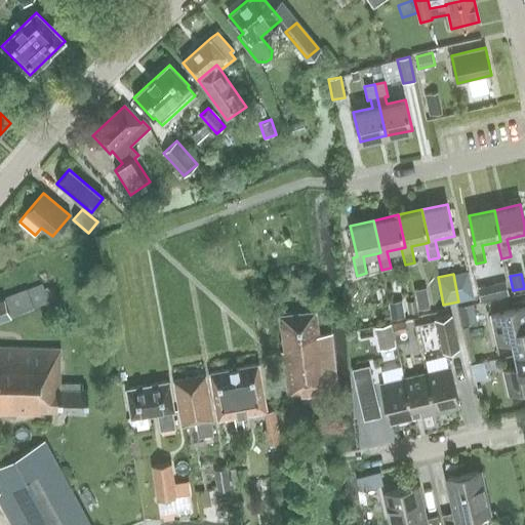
[(496,298),(509,295),(506,282),(493,284),(496,298)]
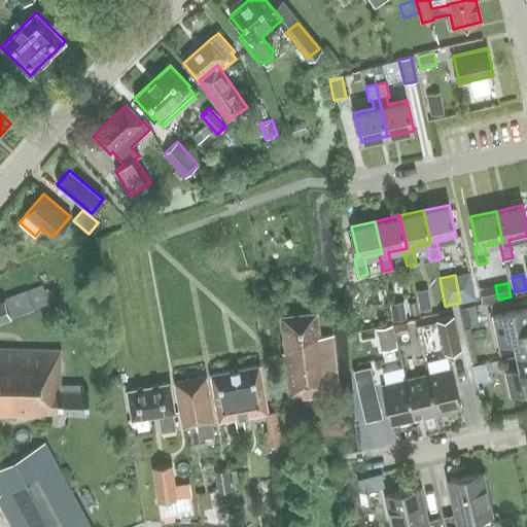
[(42,285),(27,291),(0,301),(0,320),(49,303),(42,285)]
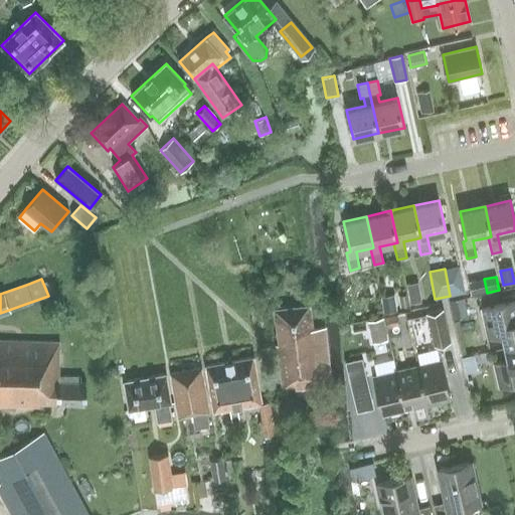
[(419,291),(408,293),(410,303),(421,301),(419,291)]
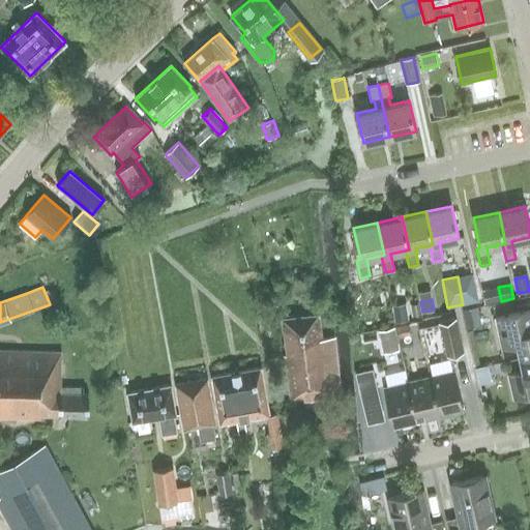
[(422,315),(419,302),(410,304),(413,317),(422,315)]
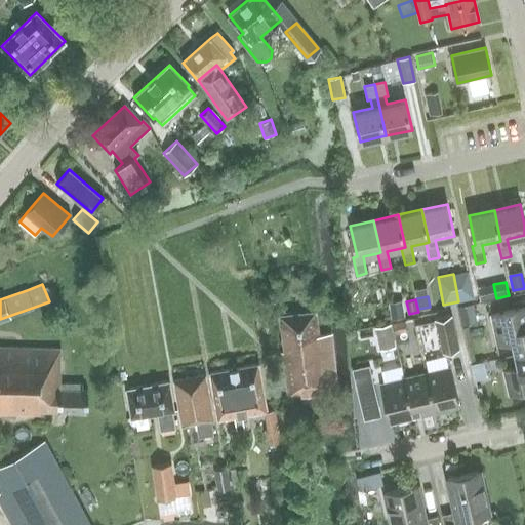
[(402,300),(388,303),(391,320),(405,318),(402,300)]
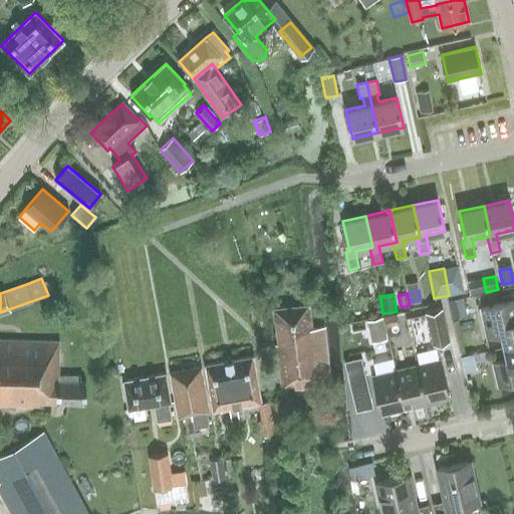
[(449,300),(452,318),(466,315),(463,297),(449,300)]
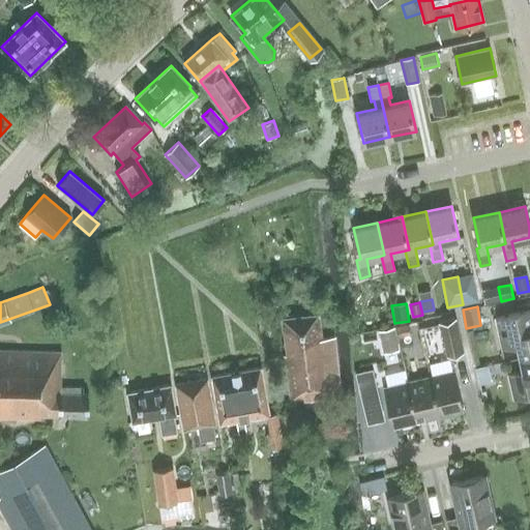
[(529,355),(529,310),(494,318),(501,348),(517,345),(520,358),(529,355)]
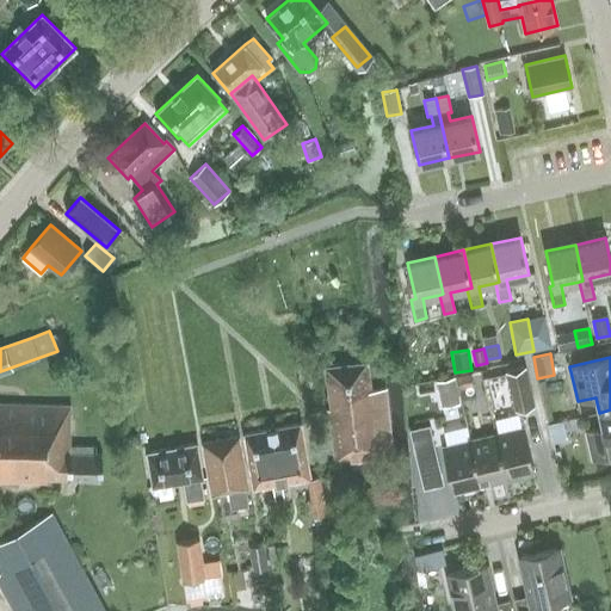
[(334,461),(393,454),(384,388),(371,390),(368,362),(325,366),(331,408),(327,409),(334,461)]
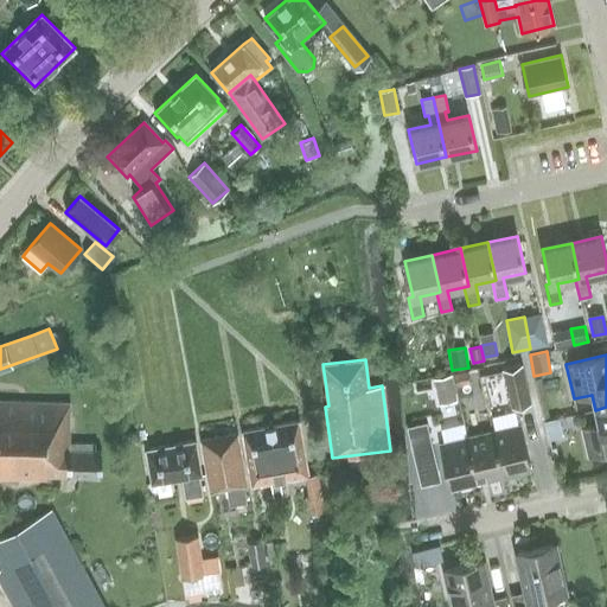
[(531,403),(522,364),(502,369),(511,408),(531,403)]
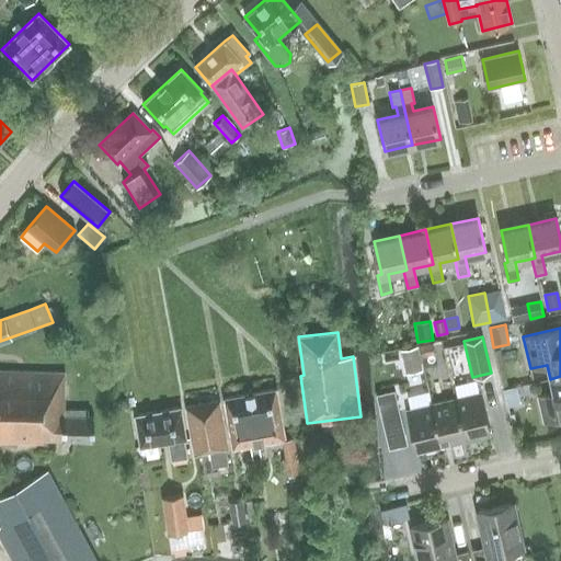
[(435,354),(432,343),(421,346),(423,356),(435,354)]
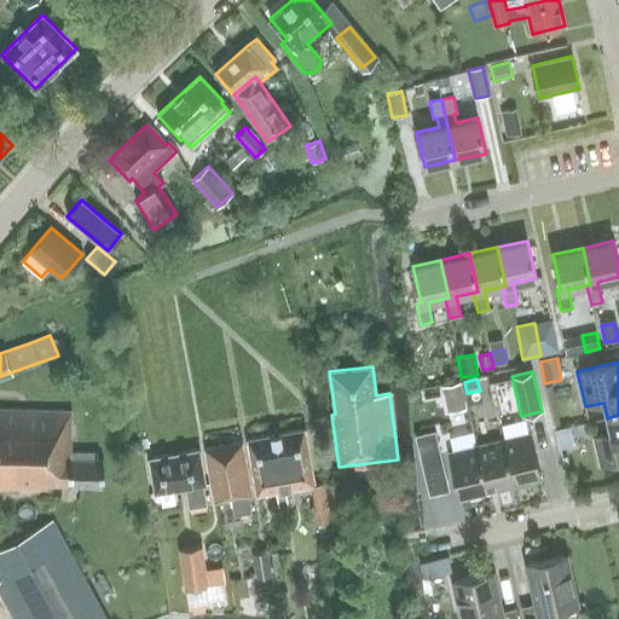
[(441,386),(447,412),(467,409),(461,382),(460,382),(451,383),(441,386)]
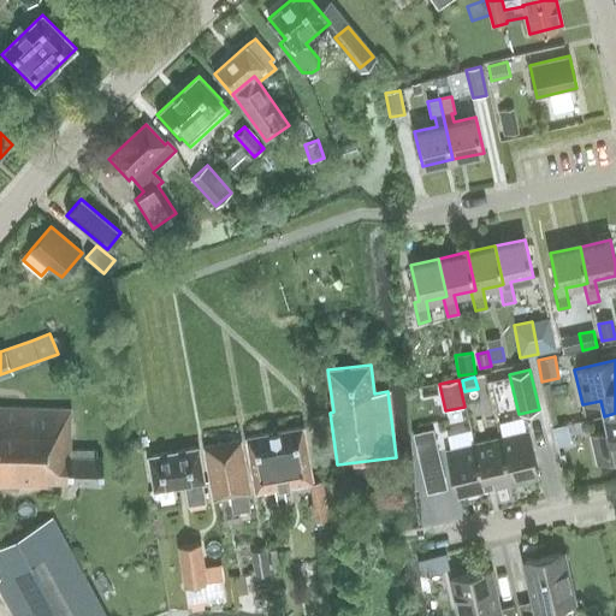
[(0,485),(48,486),(48,483),(102,484),(102,457),(96,457),(96,450),(70,450),(71,409),(0,407),(0,485)]
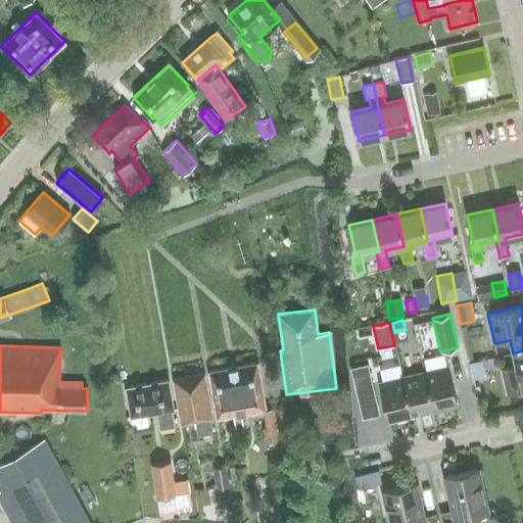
[(522,350),(513,353),(516,366),(502,369),(507,392),(522,388),(522,350)]
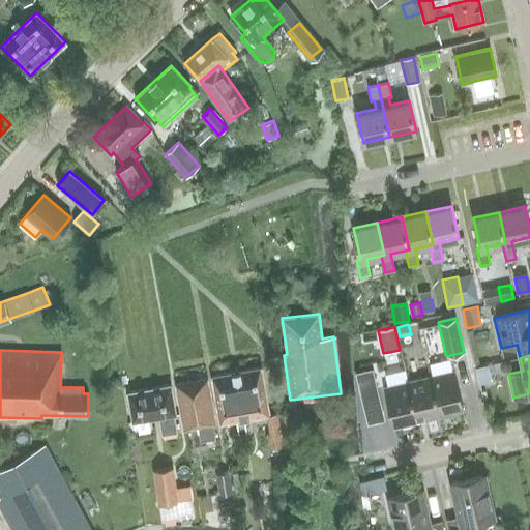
[(244,419),(269,415),(260,367),(211,377),(221,423),(236,420),(238,434),(246,433),(244,419)]
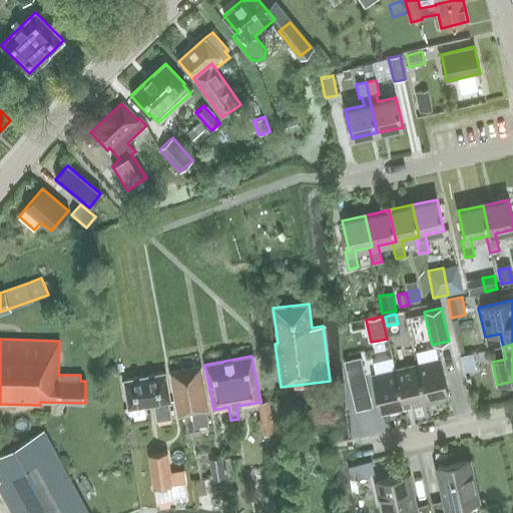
[(369,395),(360,357),(344,360),(353,398),(369,395)]
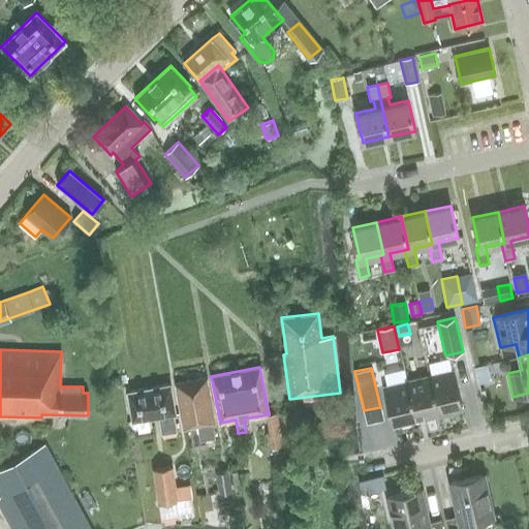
[(430,376),(439,415),(463,409),(453,370),(430,376)]
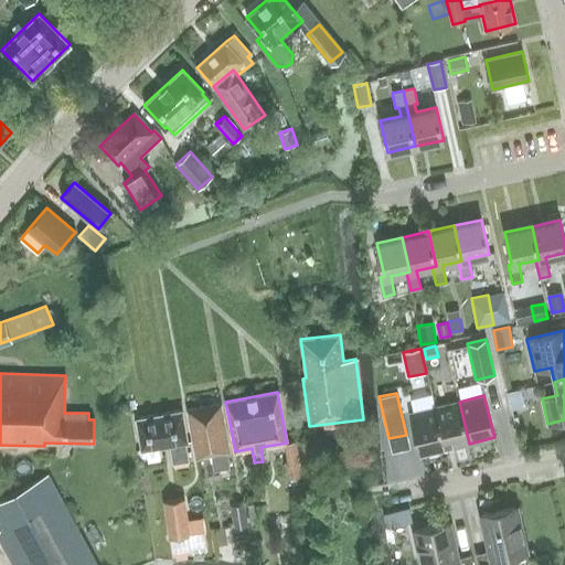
[(435,407),(445,449),(469,444),(459,402),(435,407)]
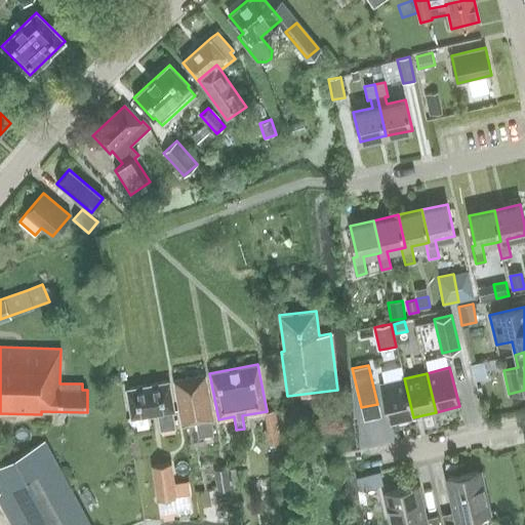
[(199,437),(213,435),(211,419),(213,419),(205,374),(173,380),(182,426),(196,422),(199,437)]
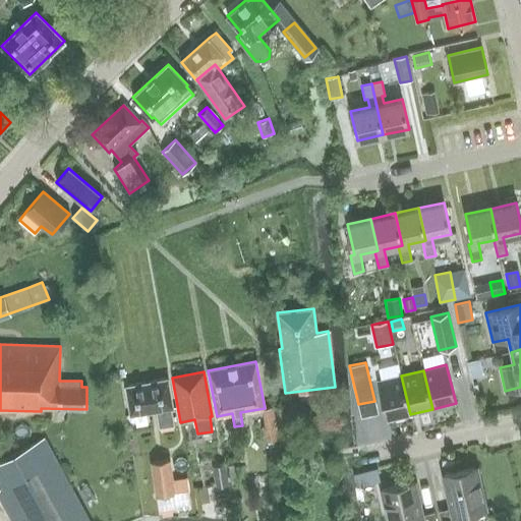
[(387,419),(410,414),(401,375),(378,381),(387,419)]
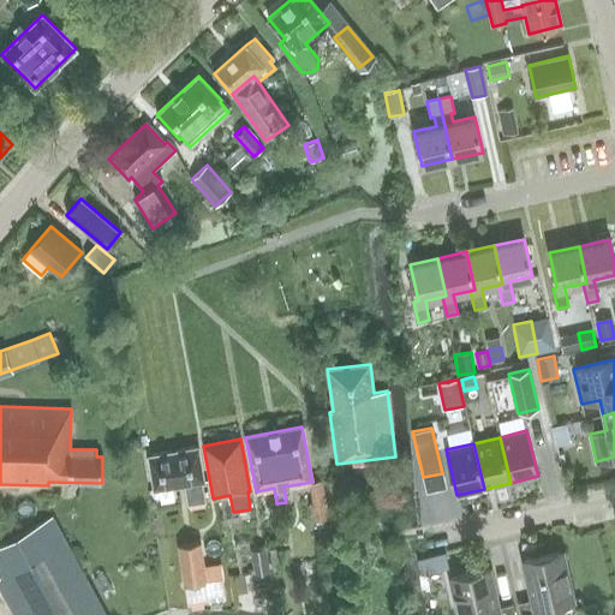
[(189,503),(204,501),(201,481),(204,481),(198,447),(148,457),(154,489),(185,484),(189,503)]
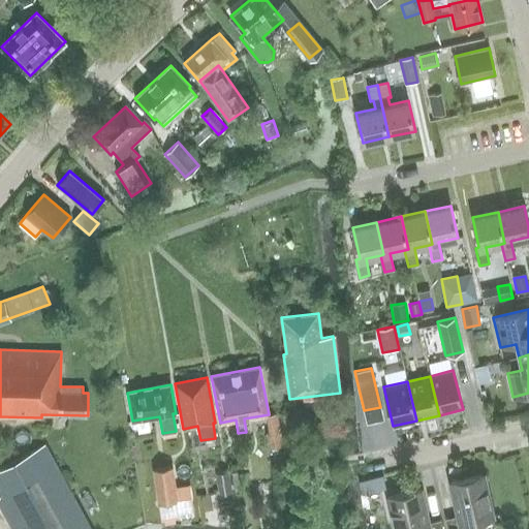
[(293,442),(288,412),(276,414),(279,433),(281,444),(293,442)]
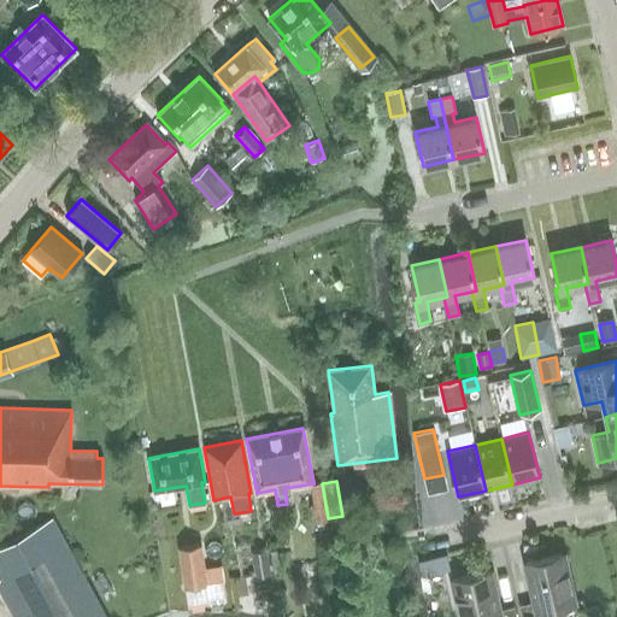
[(311,507),(313,521),(328,518),(325,505),(311,507)]
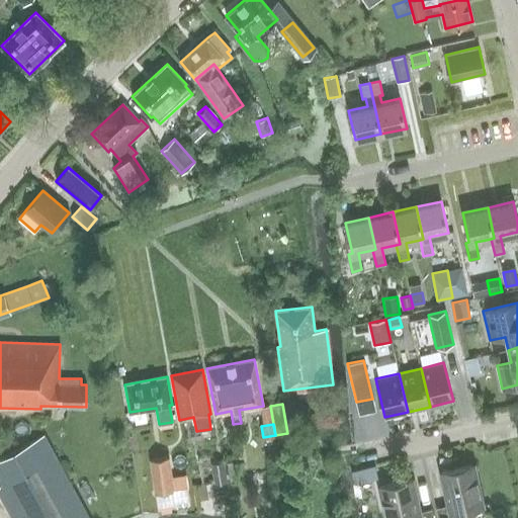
[(89,517),(44,435),(0,459),(0,496),(12,517),(89,517)]
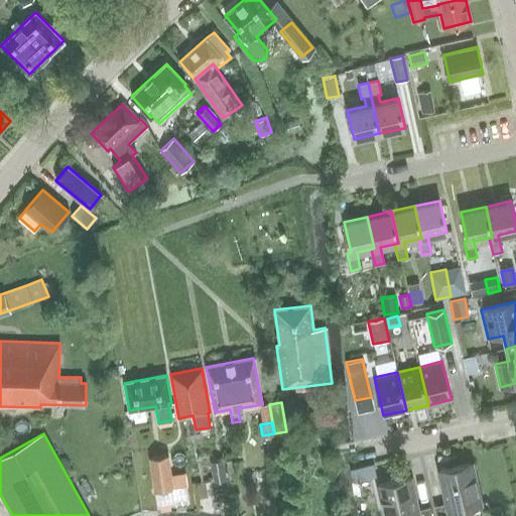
[(276,434),(262,436),(267,449),(279,447),(277,435),(276,434)]
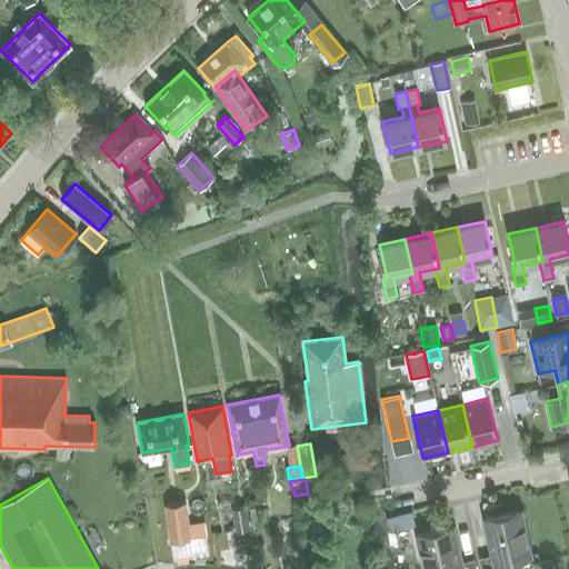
[(173,559),(209,553),(203,521),(189,523),(185,501),(165,505),(169,540),(170,540),(173,559)]
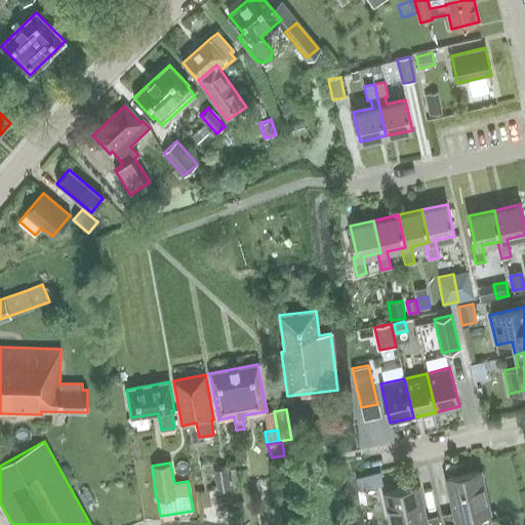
[(231,466),(225,467),(229,487),(235,486),(231,466)]
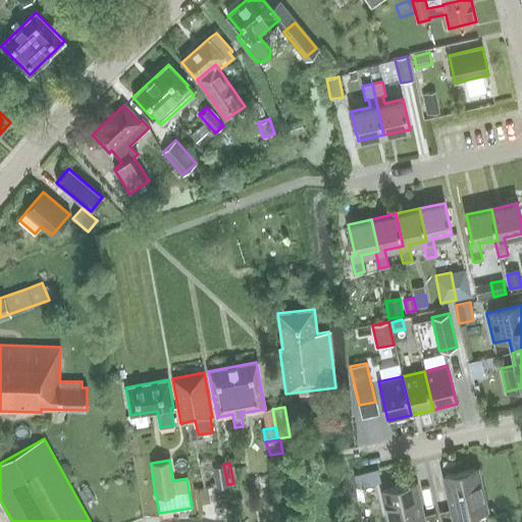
[(223,464),(211,467),(215,487),(227,484),(223,464)]
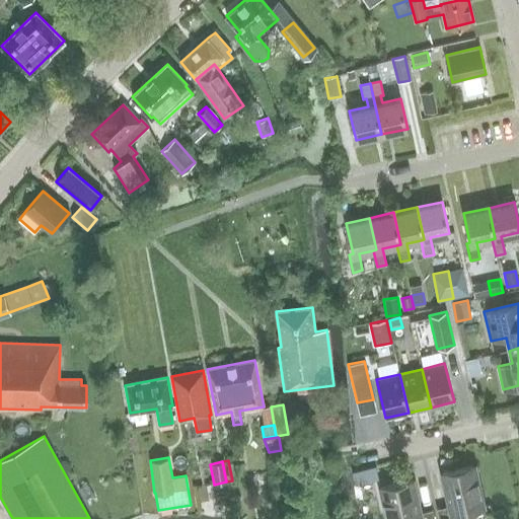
[(467,518),(465,511),(484,507),(474,466),(442,473),(450,506),(437,509),(438,518),(467,518)]
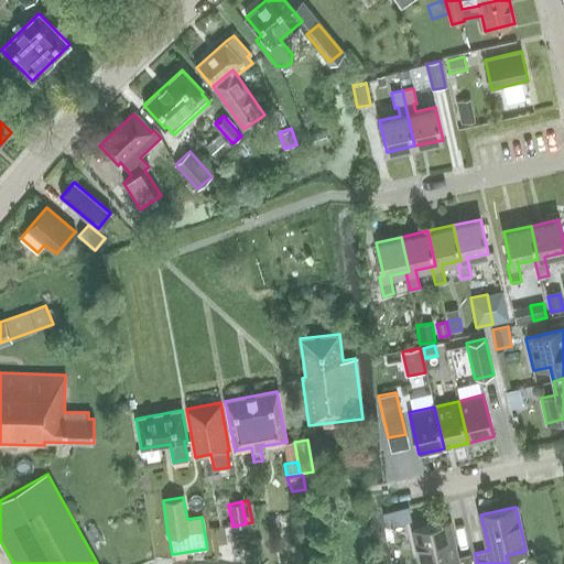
[(390,525),(412,520),(409,508),(388,513),(383,514),(381,514),(384,527),(390,525)]
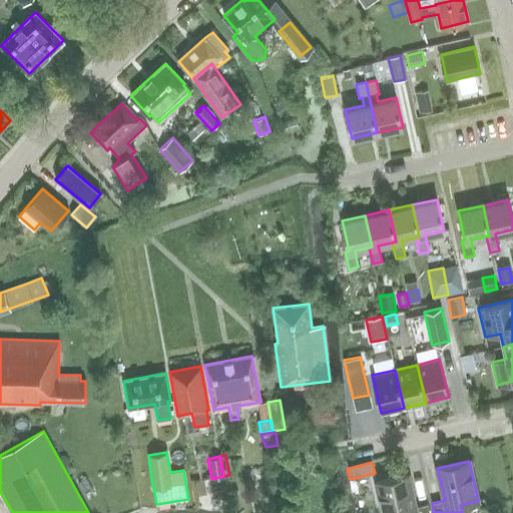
[(429,512),(428,504),(415,507),(408,475),(376,482),(383,512),(429,512)]
